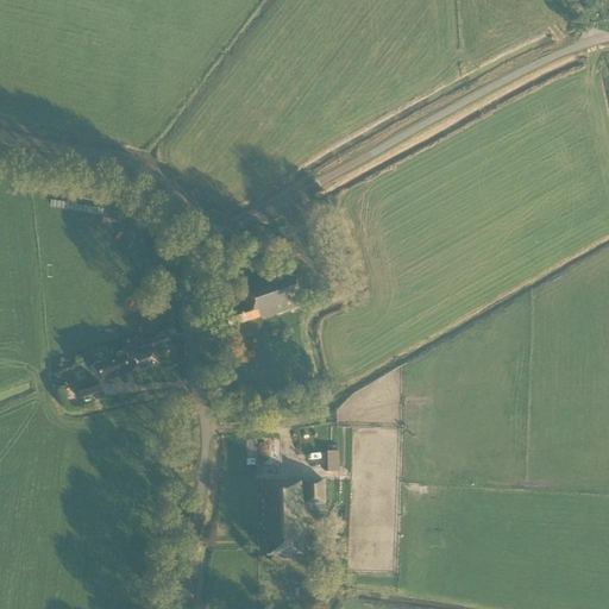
[(281,263),(284,272),(240,287),(246,303),(244,305),(245,308),(227,314),(232,328),(262,318),(263,320),(313,303),(300,267),(299,267),(290,244),(274,249),(278,264),(281,263)]
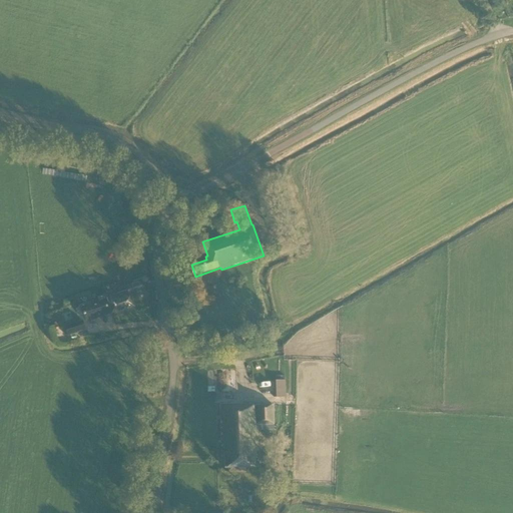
[(128,292),(117,295),(116,291),(106,294),(113,315),(134,308),(131,298),(146,293),(143,282),(127,287),(128,292)]
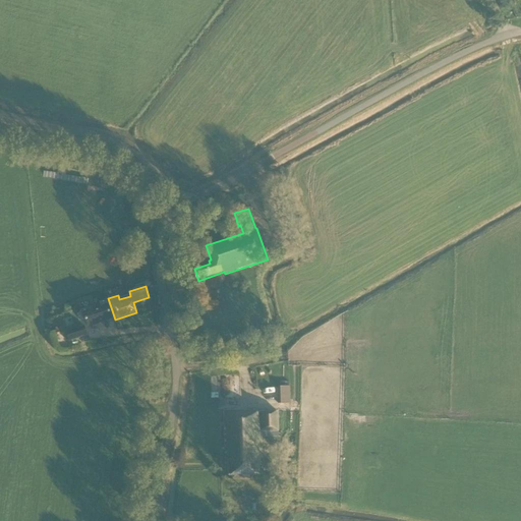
[(80,313),(82,322),(87,320),(90,328),(113,320),(106,301),(100,303),(102,307),(92,310),(91,308),(81,311),(80,313)]
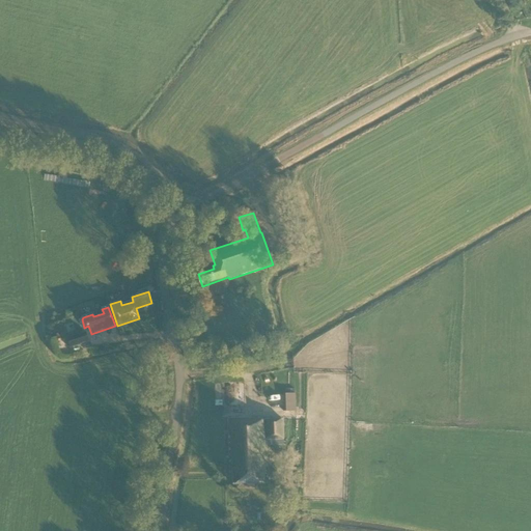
[(67,339),(71,347),(89,341),(86,333),(67,339)]
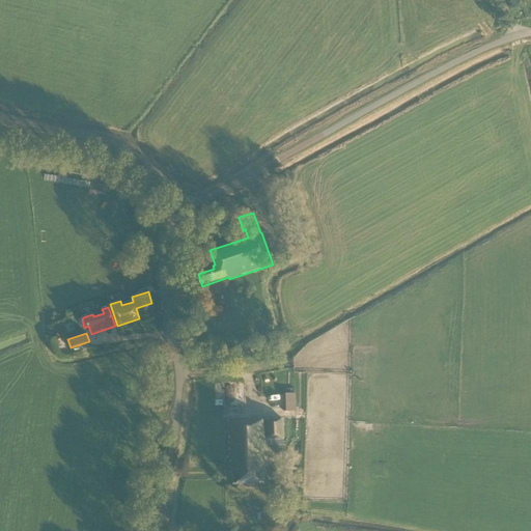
[(286,395),(286,413),(296,412),(295,394),(286,395)]
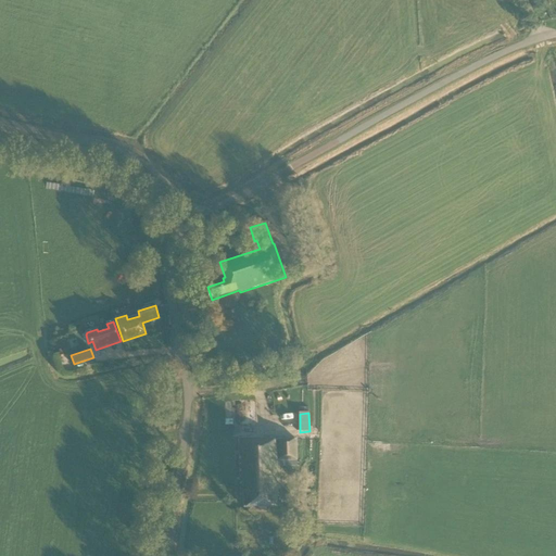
[(277,497),(280,496),(279,467),(297,466),(295,441),(279,441),(279,439),(239,440),(241,495),(243,495),(244,508),(256,507),(256,508),(265,507),(277,506),(277,497)]
